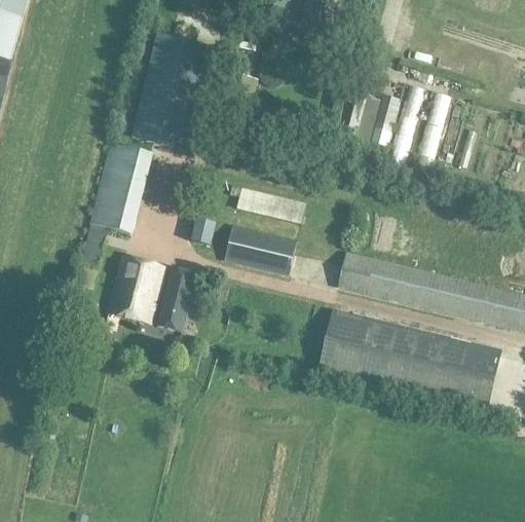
[(0,45),(13,49),(21,19),(26,0),(0,0),(0,45)]
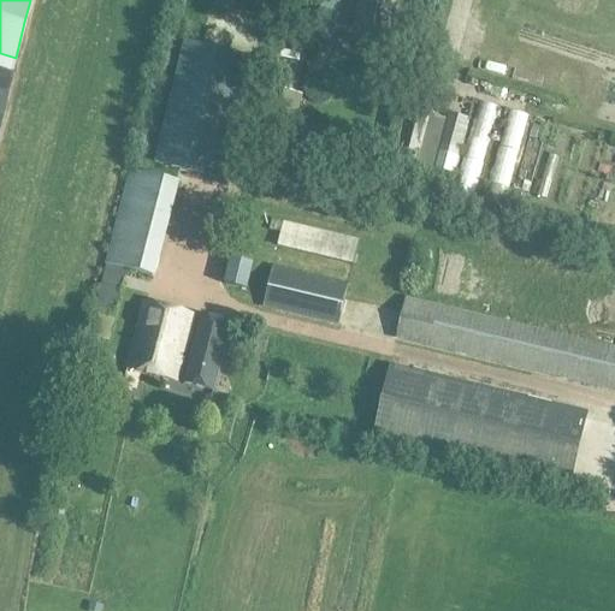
[(301,0),(296,35),(332,42),(342,0),(301,0)]
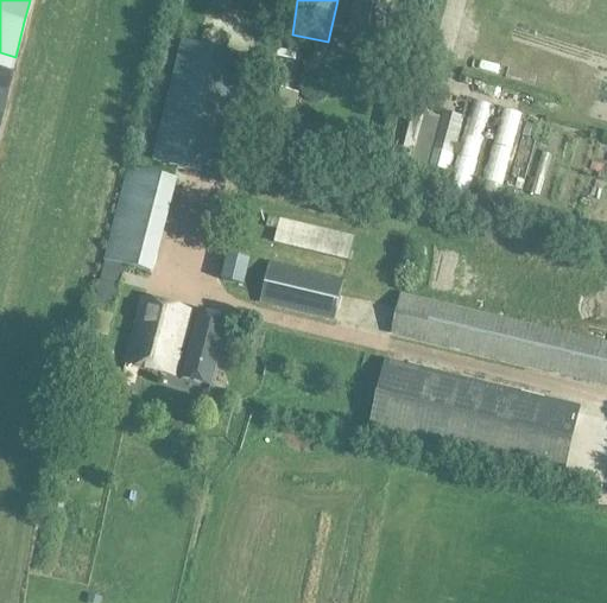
[(352,0),(346,36),(384,44),(391,0),(352,0)]
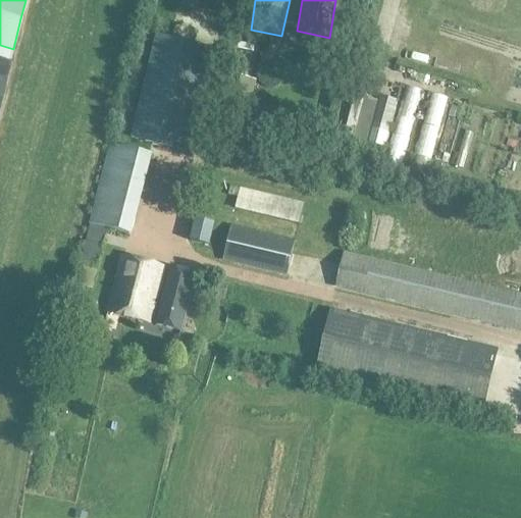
[(155,33),(131,135),(183,148),(208,46),(155,33)]
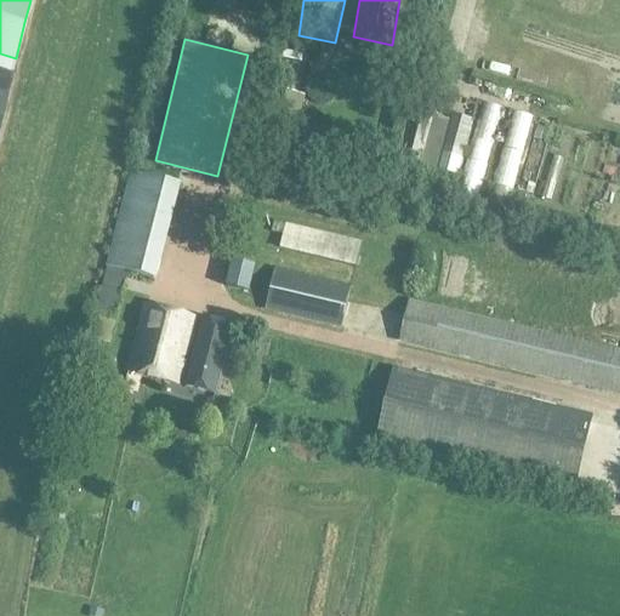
[(0,115),(16,58),(0,53),(0,115)]
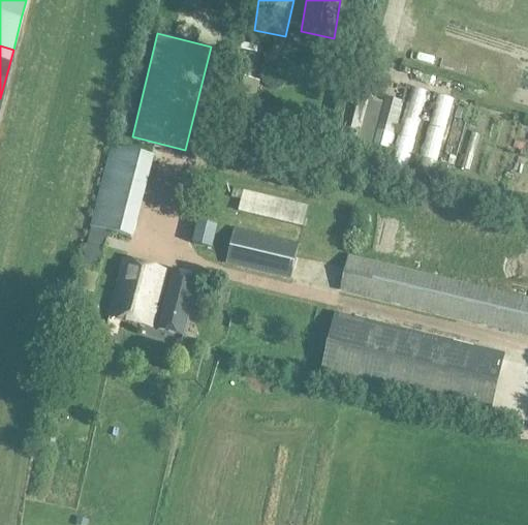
[(228,79),(217,130),(237,134),(249,84),(228,79)]
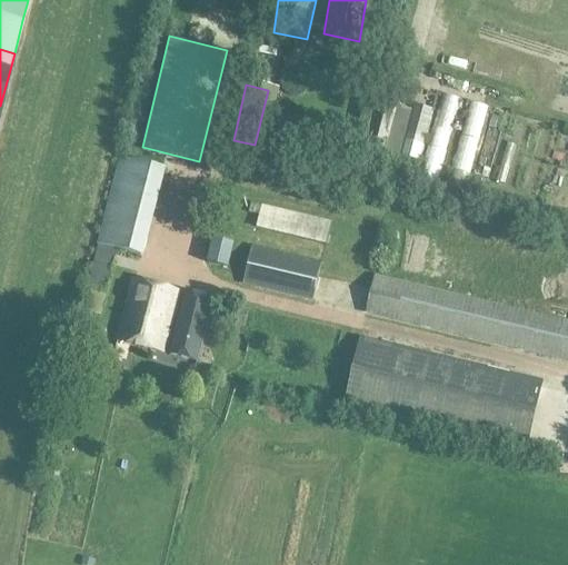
[(379,97),(366,147),(381,151),(395,101),(379,97)]
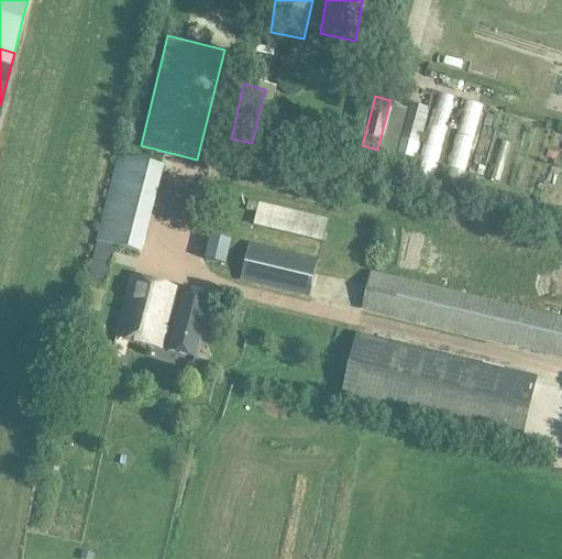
[(378,154),(393,157),(407,106),(392,101),(378,154)]
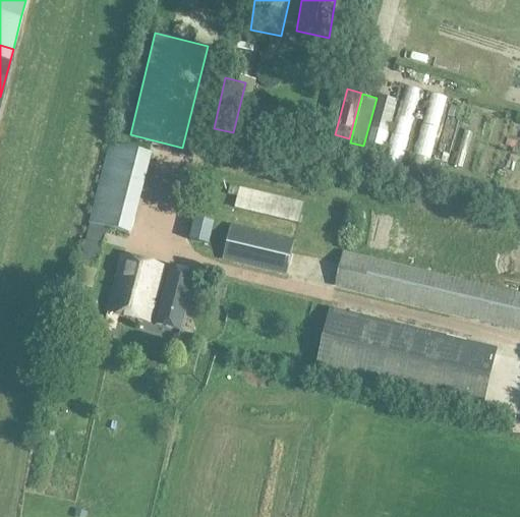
[(384,125),(378,156),(398,160),(405,130),(384,125)]
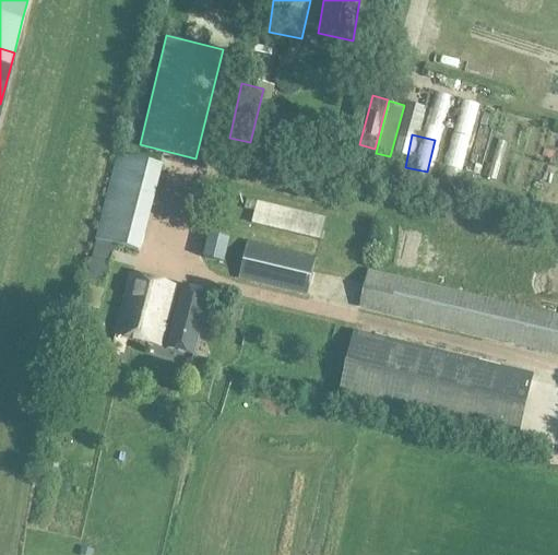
[(94,238),(114,243),(141,249),(163,164),(116,152),(94,238)]
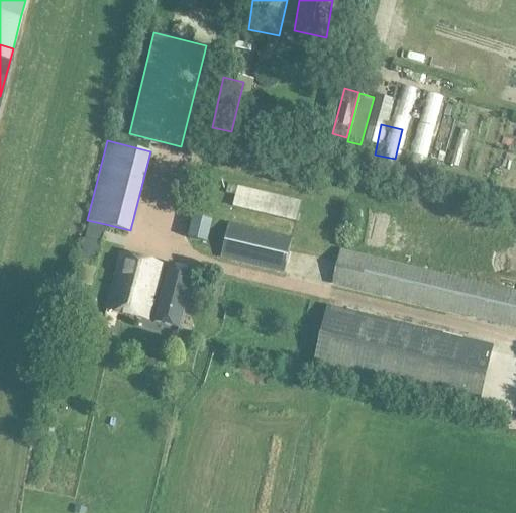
[(227,181),(225,191),(234,192),(231,204),(295,219),(300,199),(227,181)]
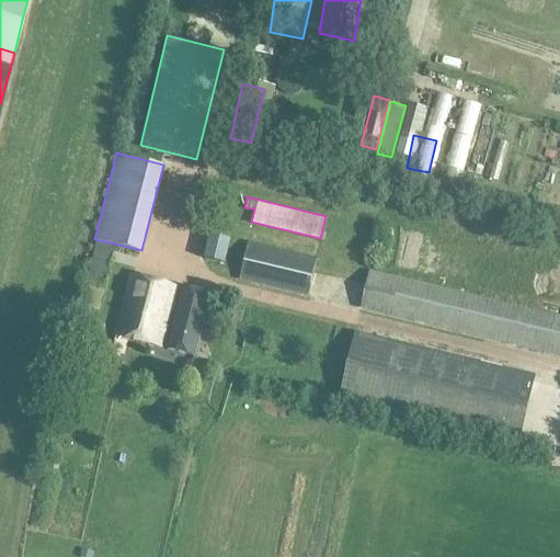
[(202,229),(200,252),(216,253),(218,231),(202,229)]
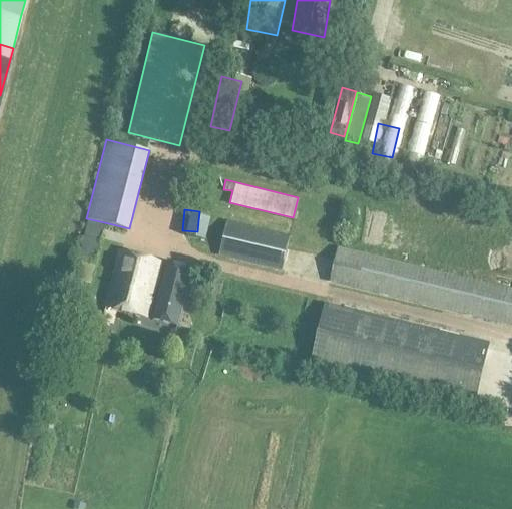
[(226,218),(218,255),(281,270),(289,233),(226,218)]
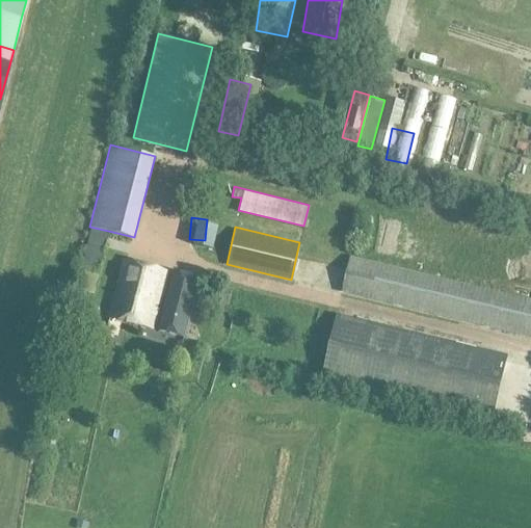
[(530,296),(349,254),(341,291),(530,336),(530,296)]
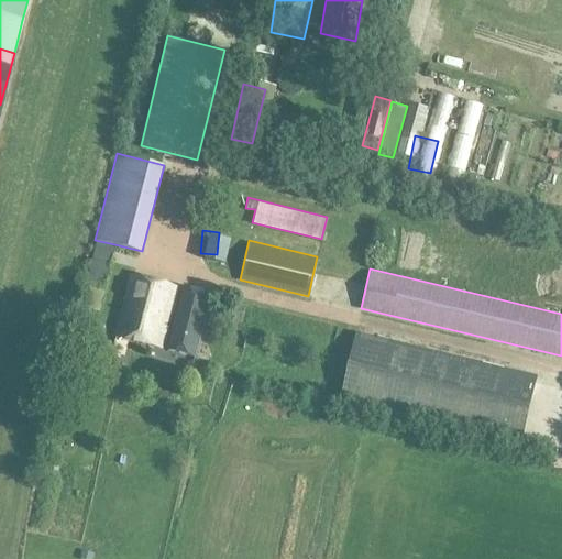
[(130,274),(116,335),(160,346),(175,285),(130,274)]
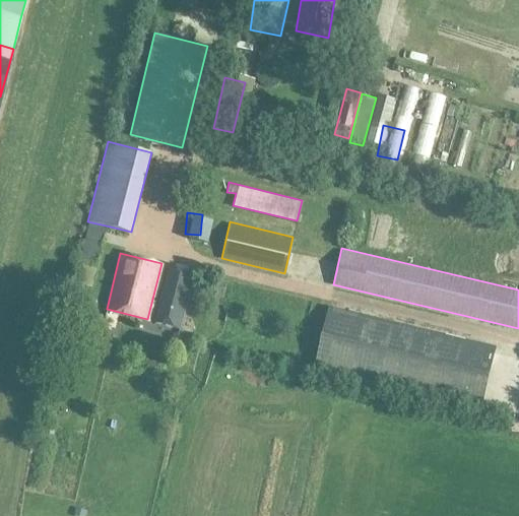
[(169,265),(155,321),(179,327),(192,271),(169,265)]
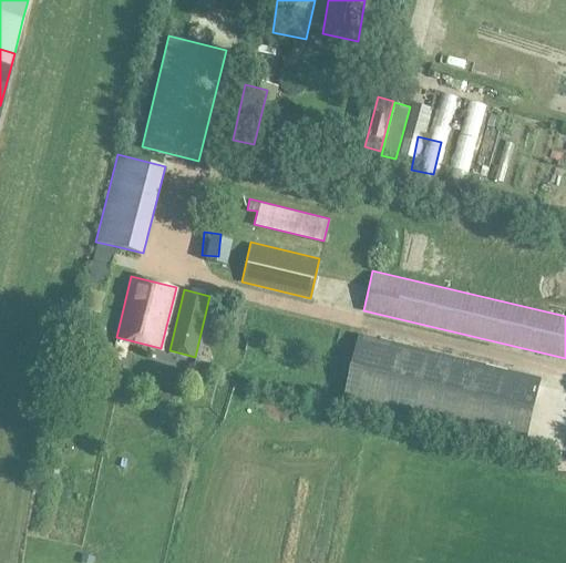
[(358,333),(341,402),(524,446),(541,376),(358,333)]
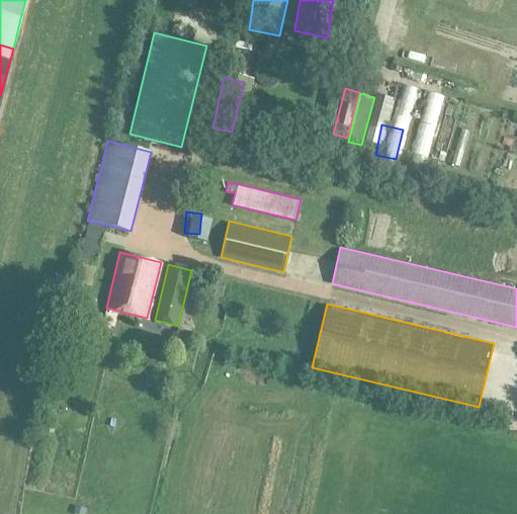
[(83,513),(86,507),(75,504),(73,511),(83,513)]
